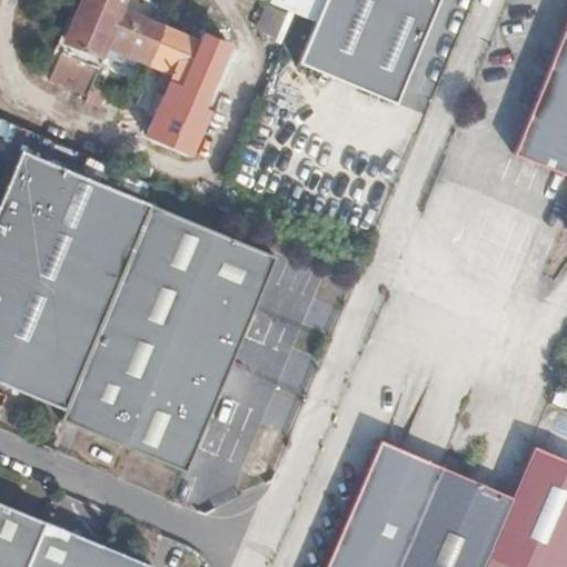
[(159,113),(200,132),(210,107),(206,103),(229,45),(205,35),(201,41),(167,27),(167,21),(159,17),(157,23),(121,7),(122,0),(87,0),(55,81),(91,97),(107,56),(102,52),(110,38),(145,52),(143,57),(176,70),(159,113)]
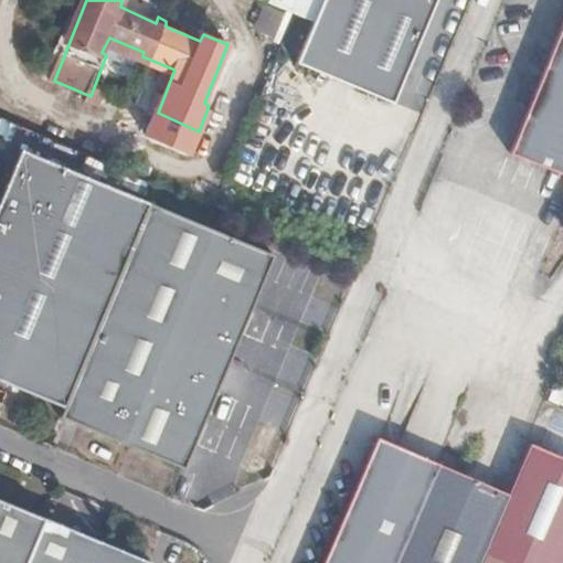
[(444,0),(300,0),(280,53),(403,102),(444,0)]
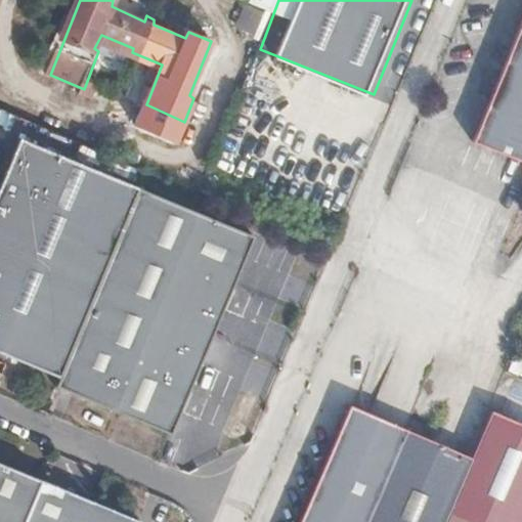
[(508,156),(521,121),(521,9),(467,138),(508,156)]
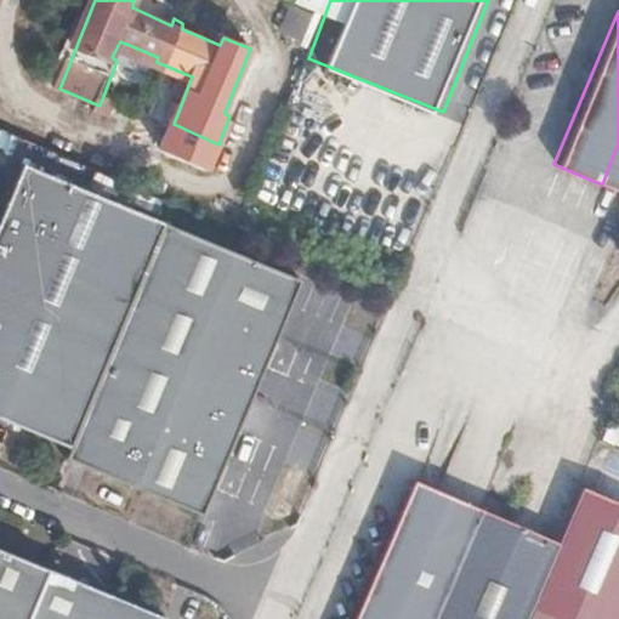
[(618,143),(602,185),(618,191),(618,143)]
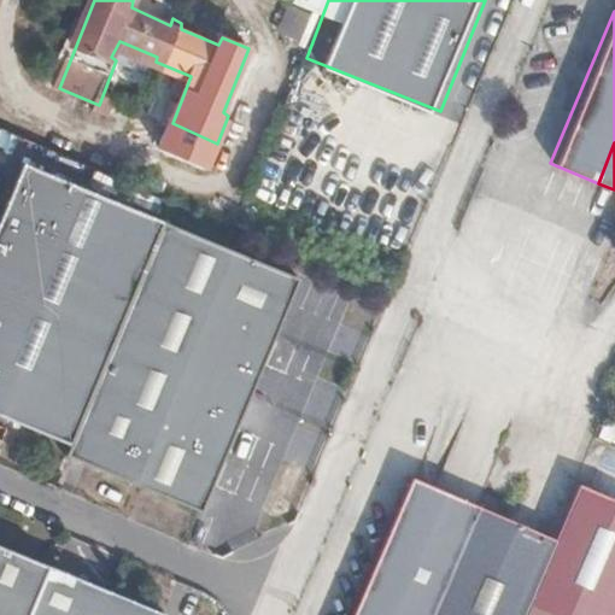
[(141,277),(165,221),(25,163),(0,223),(0,415),(70,445),(107,357),(141,277)]
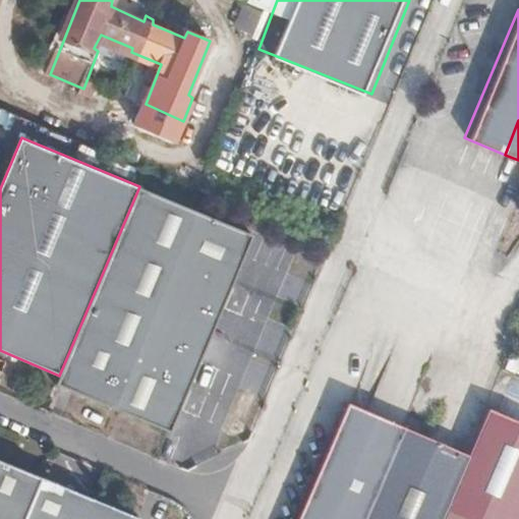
[(250,232),(139,186),(119,234),(91,301),(59,376),(56,383),(170,428),(250,232)]
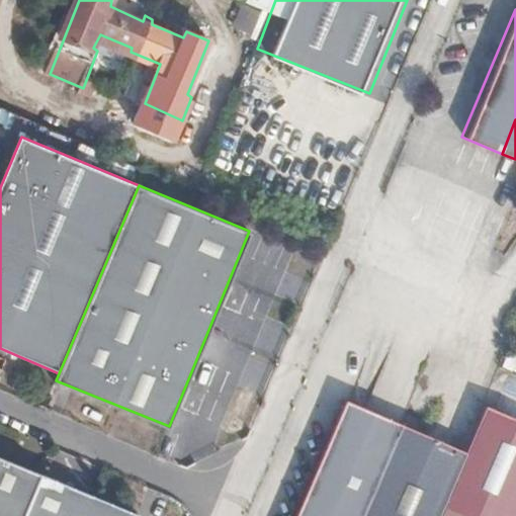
[(353,515),(378,454),(393,421),(347,403),(298,515),(353,515)]
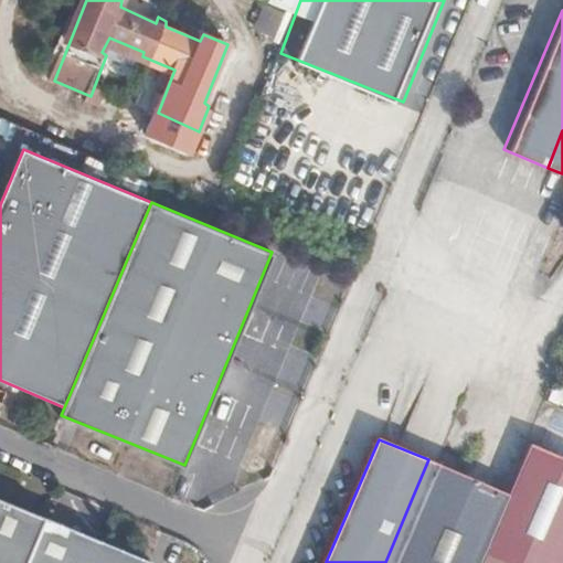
[(560,562),(562,556),(562,457),(530,444),(508,494),(479,562),(560,562)]
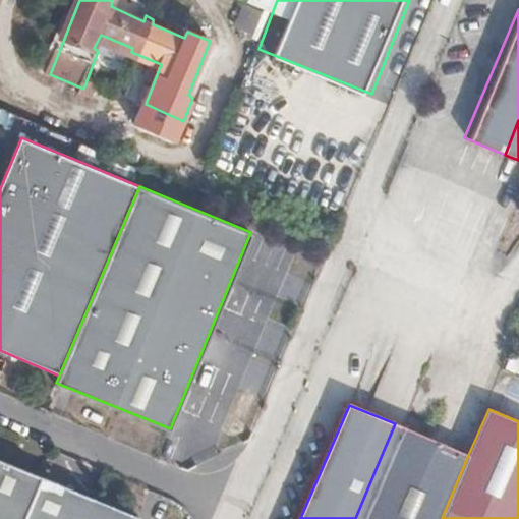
[(433,518),(461,452),(395,423),(381,457),(355,518),(433,518)]
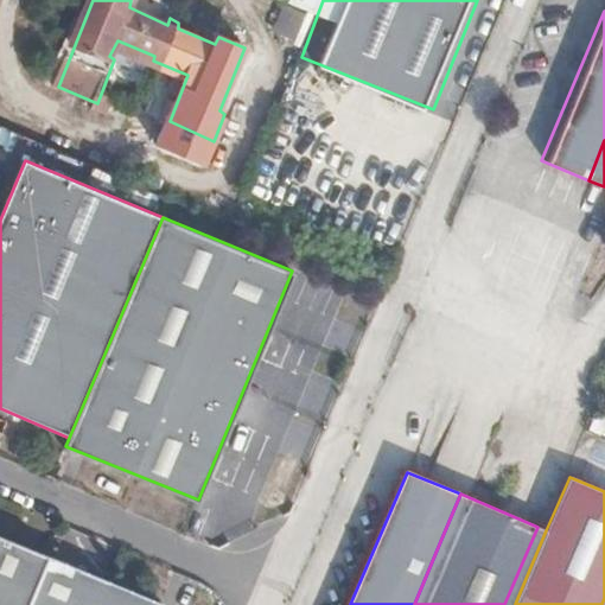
[(515,604),(546,530),(537,527),(504,604),(515,604)]
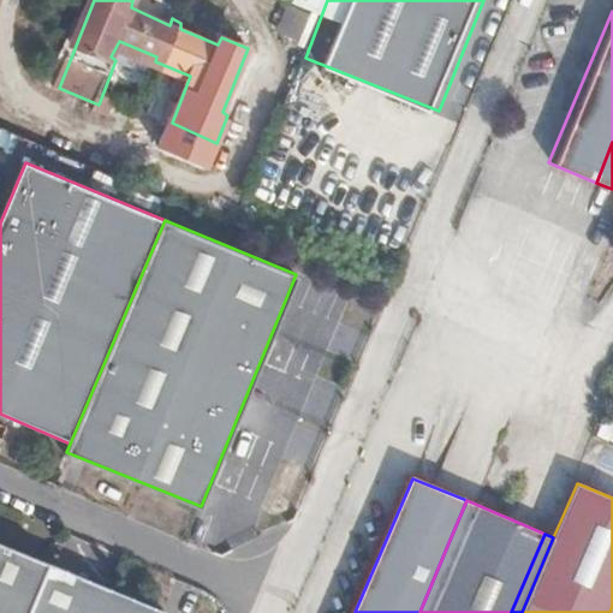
[(29,612),(48,567),(0,547),(0,612),(29,612)]
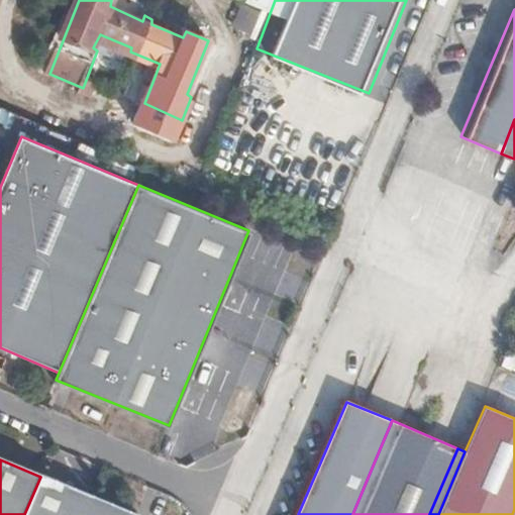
[(130,514),(40,477),(24,514),(130,514)]
